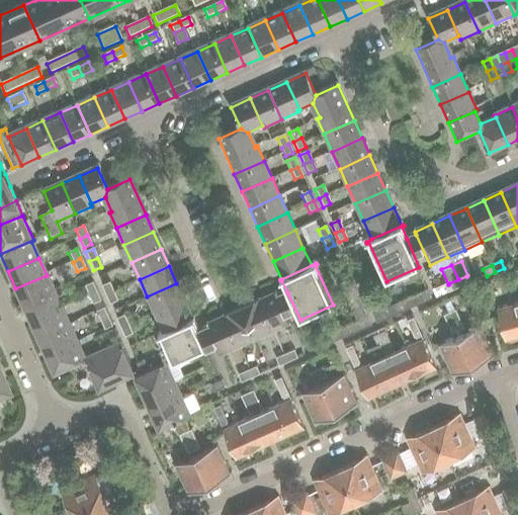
[(359,287),(368,283),(364,274),(355,277),(359,287)]
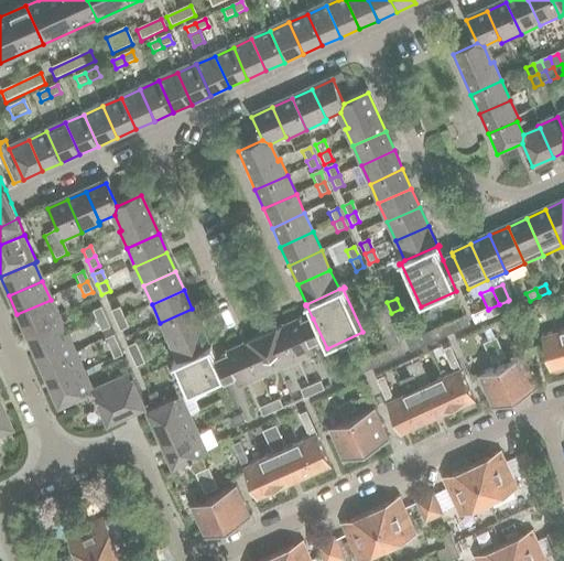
[(17,314),(25,333),(60,319),(51,300),(17,314)]
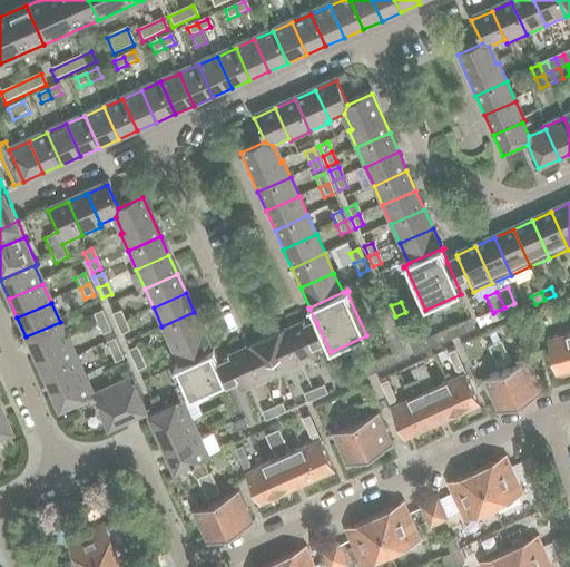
[(517,312),(513,304),(504,308),(508,316),(517,312)]
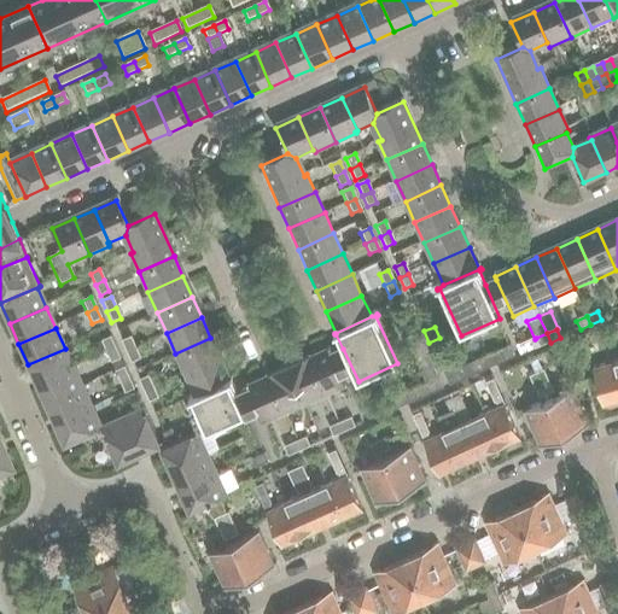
[(551,343),(547,333),(536,338),(540,348),(551,343)]
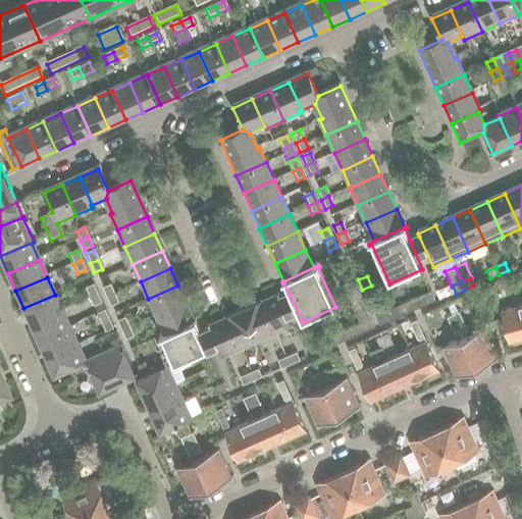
[(347,296),(356,292),(352,282),(343,287),(347,296)]
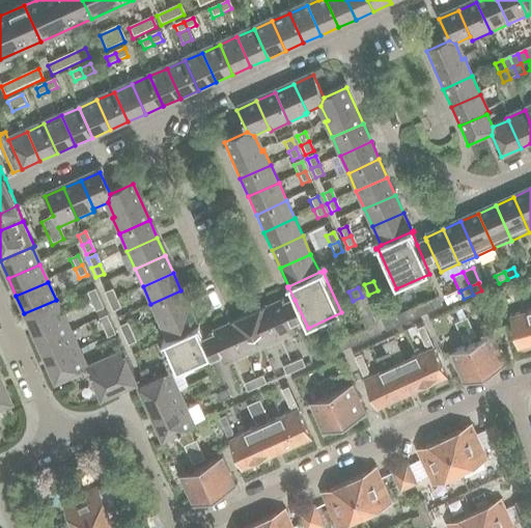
[(90,303),(99,300),(94,290),(86,294),(90,303)]
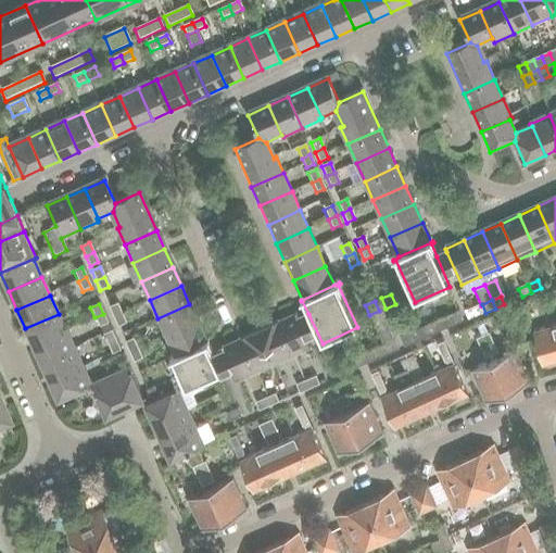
[(113,318),(122,314),(117,304),(109,309),(113,318)]
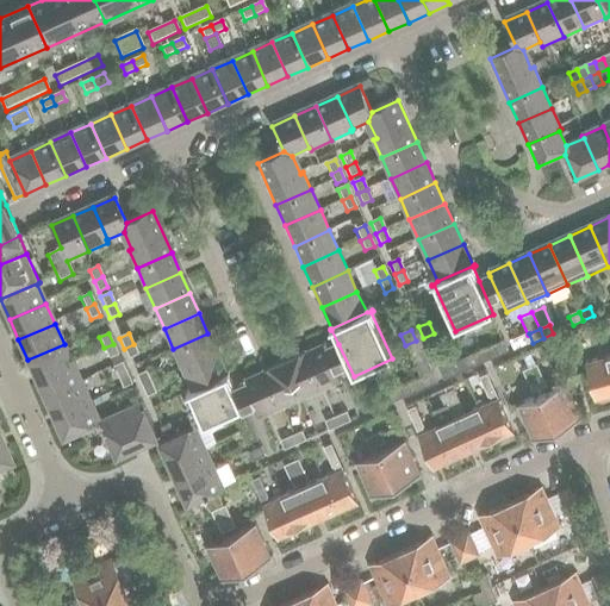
[(217,354),(207,333),(173,349),(182,370),(217,354)]
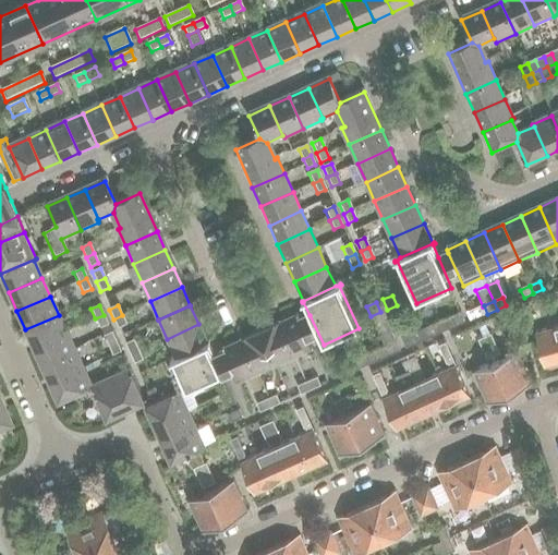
[(401,315),(397,305),(387,310),(391,320),(401,315)]
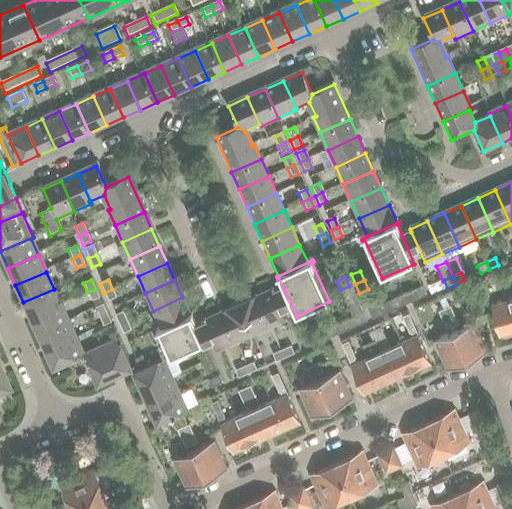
[(353,295),(349,286),(340,290),(344,299),(353,295)]
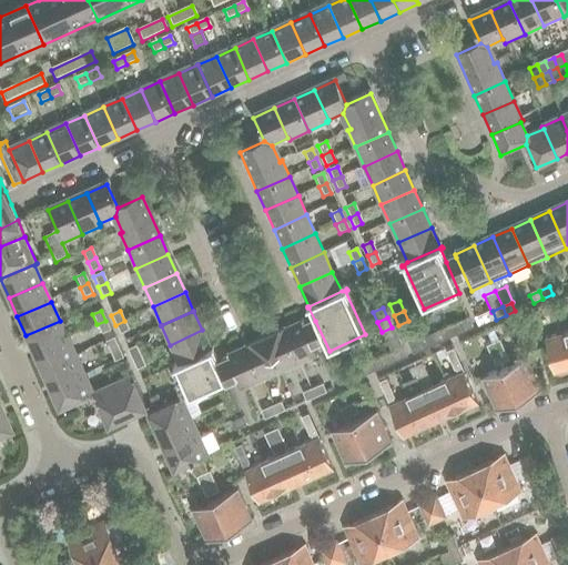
[(466,320),(456,324),(460,334),(470,330),(466,320)]
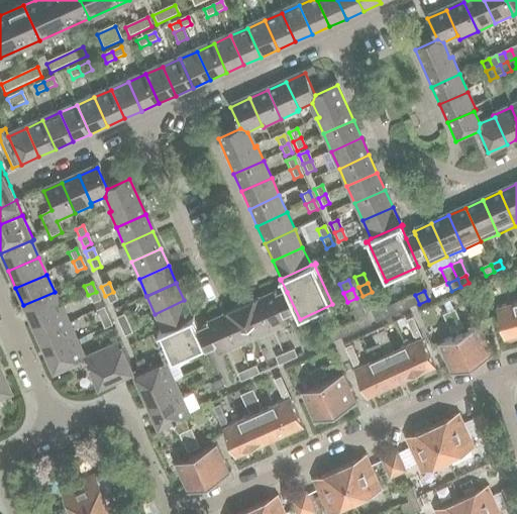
[(23,305),(30,322),(63,308),(55,292),(23,305)]
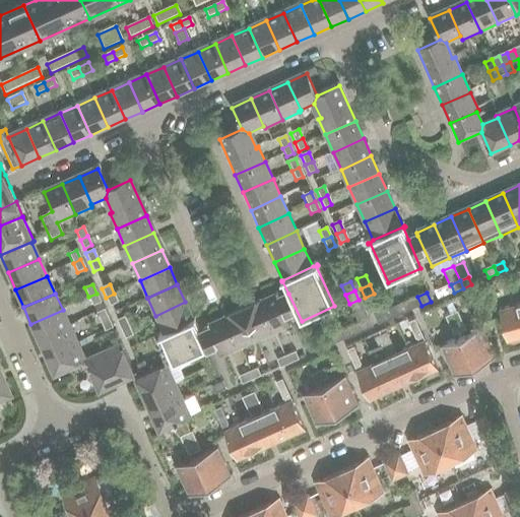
[(102,303),(96,294),(88,297),(93,307),(102,303)]
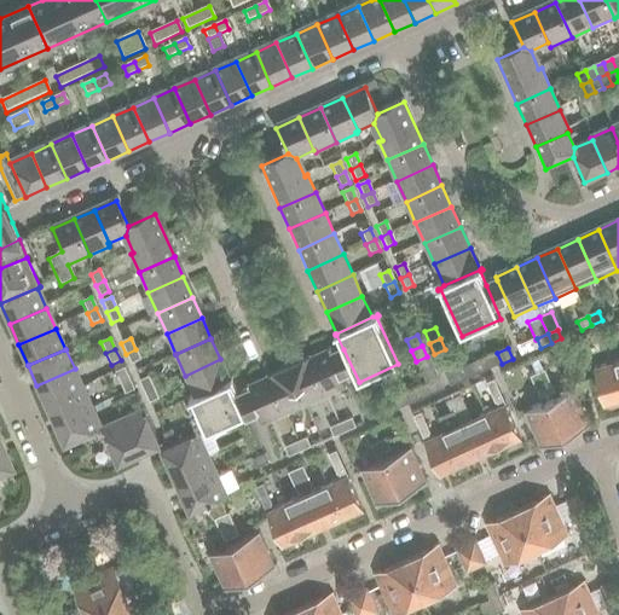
[(140,360),(136,349),(126,354),(131,364),(140,360)]
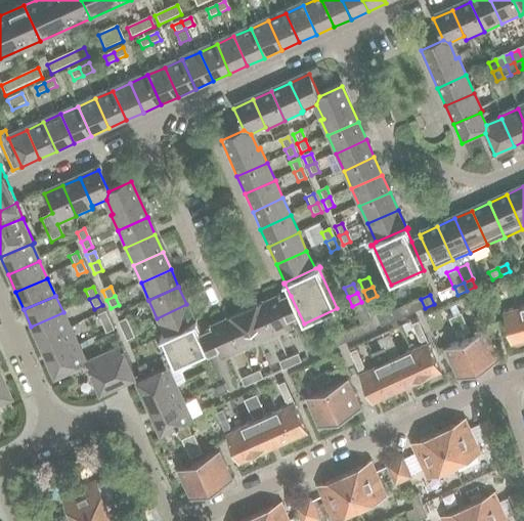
[(261,304),(275,335),(293,327),(279,296),(261,304)]
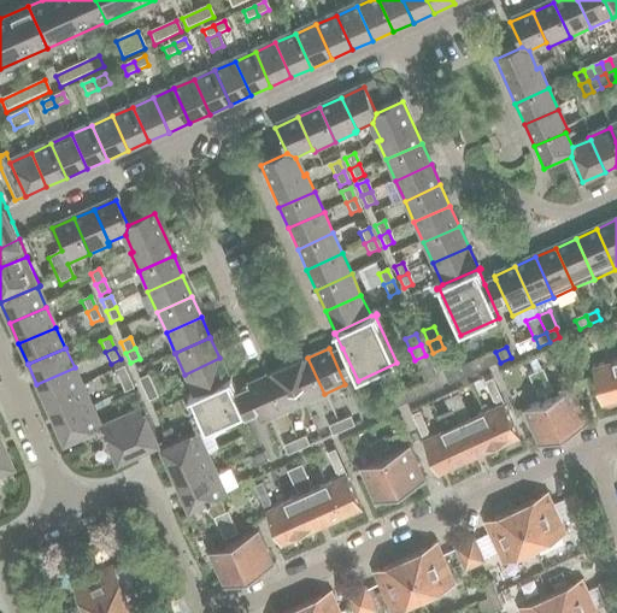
[(448,359),(444,348),(433,353),(439,364),(448,359)]
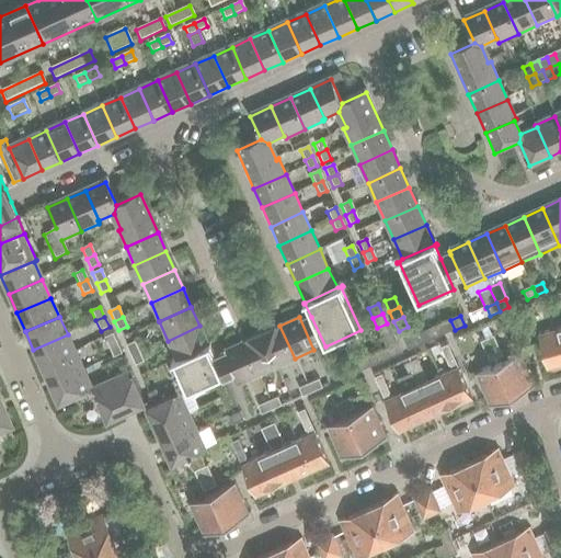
[(445,334),(455,330),(450,320),(441,325),(445,334)]
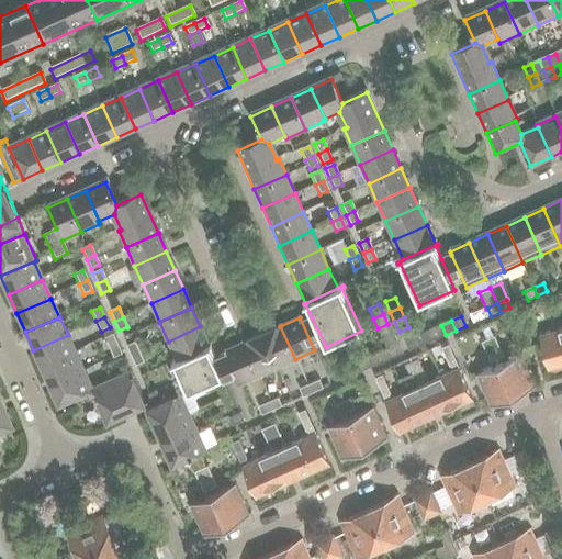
[(382,339),(392,335),(388,324),(378,328),(382,339)]
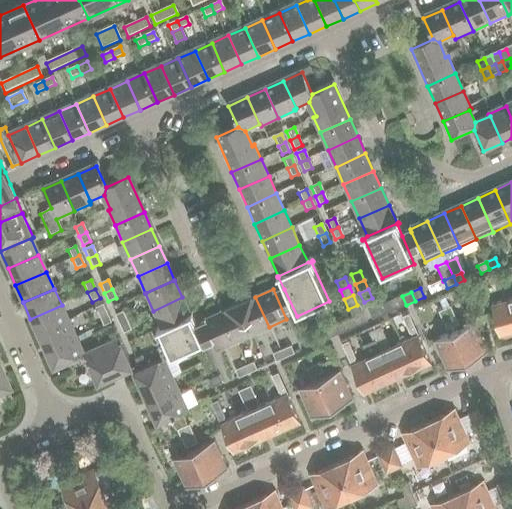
[(406,305),(402,296),(394,300),(398,308),(406,305)]
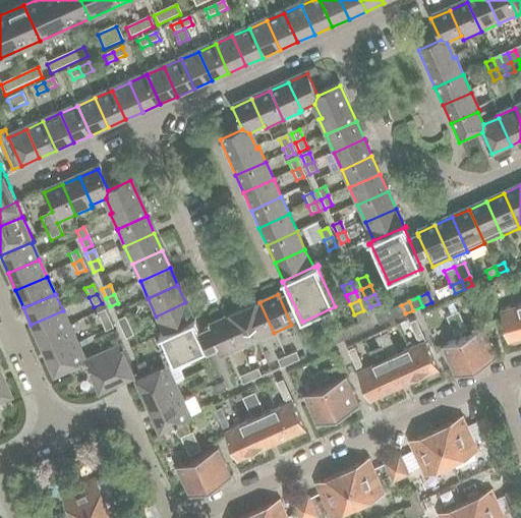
[(156,317),(164,335),(193,321),(185,302),(156,317)]
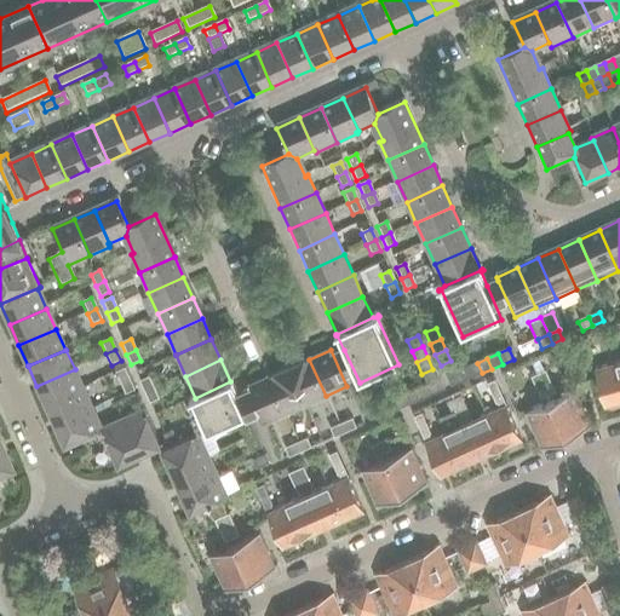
[(305,404),(326,396),(309,360),(288,369),(305,404)]
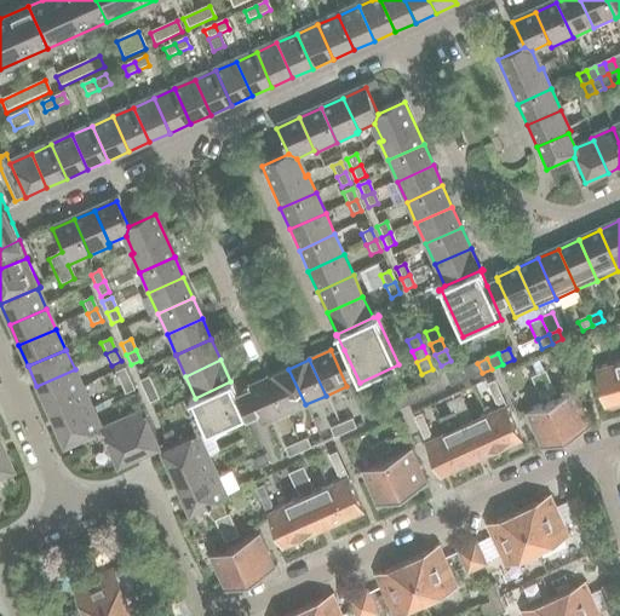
[(455,372),(451,361),(441,366),(446,376),(455,372)]
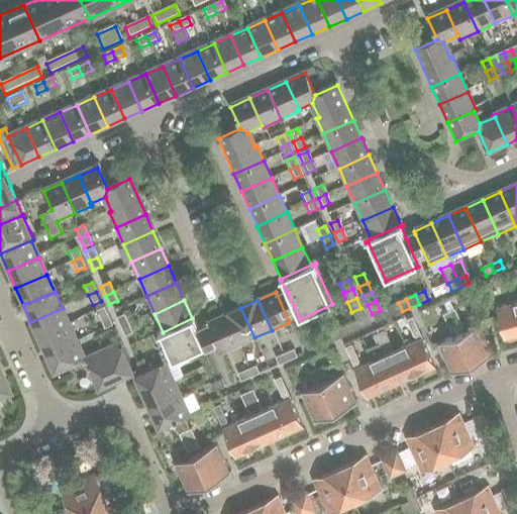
[(393,315),(402,311),(398,303),(389,307),(393,315)]
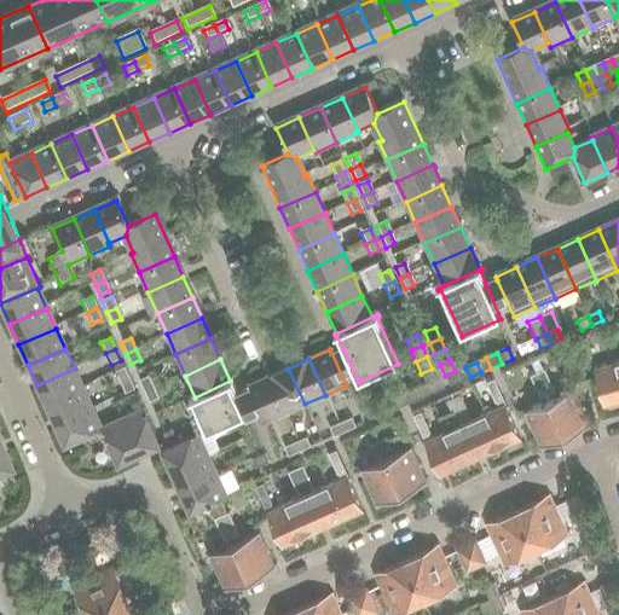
[(605,407),(618,404),(618,364),(595,371),(605,407)]
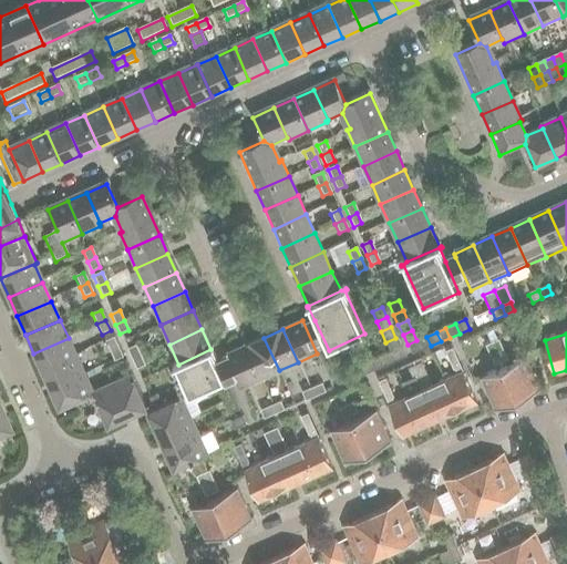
[(426,337),(416,340),(421,350),(431,346),(426,337)]
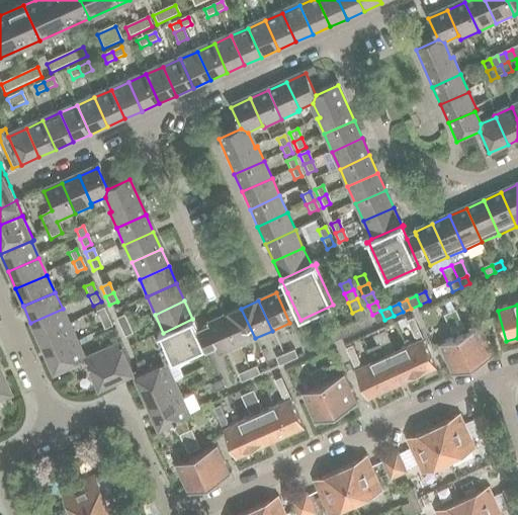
[(30,323),(38,341),(71,327),(63,309),(30,323)]
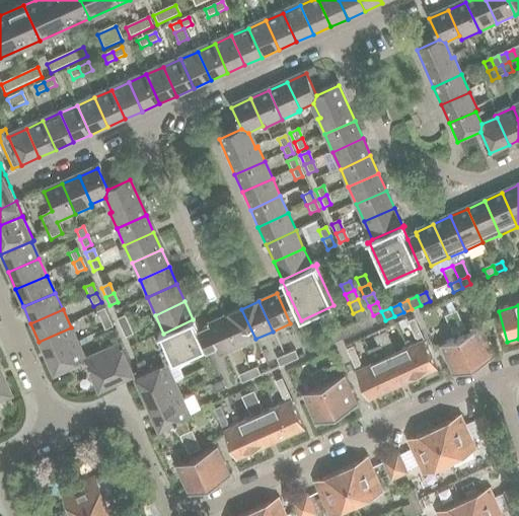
[(100,321),(107,318),(103,309),(96,312),(100,321)]
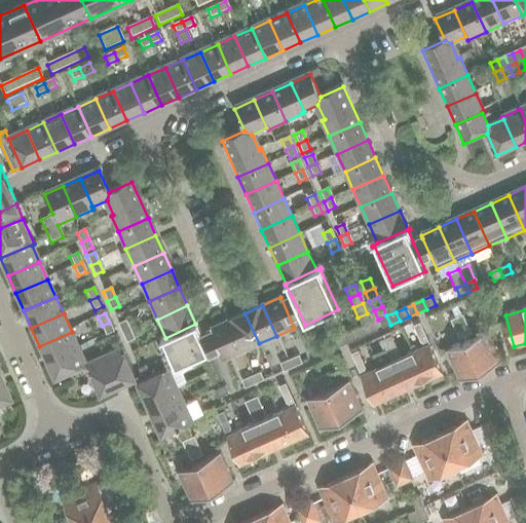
[(241,351),(259,343),(245,313),(228,321),(241,351)]
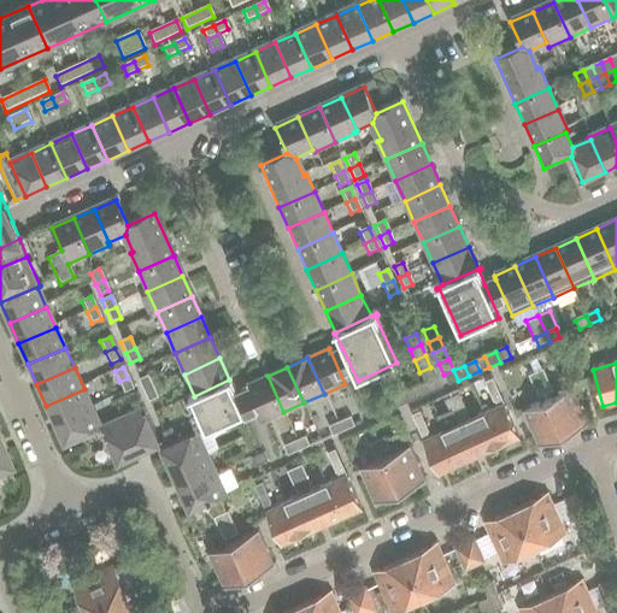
[(435,378),(430,367),(419,372),(424,383),(435,378)]
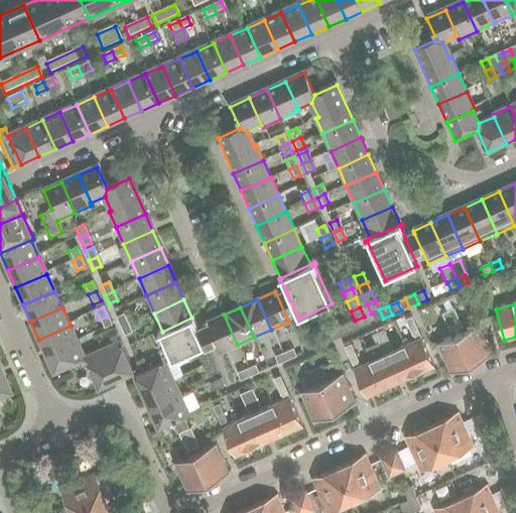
[(374,323),(383,318),(379,309),(371,313),(374,323)]
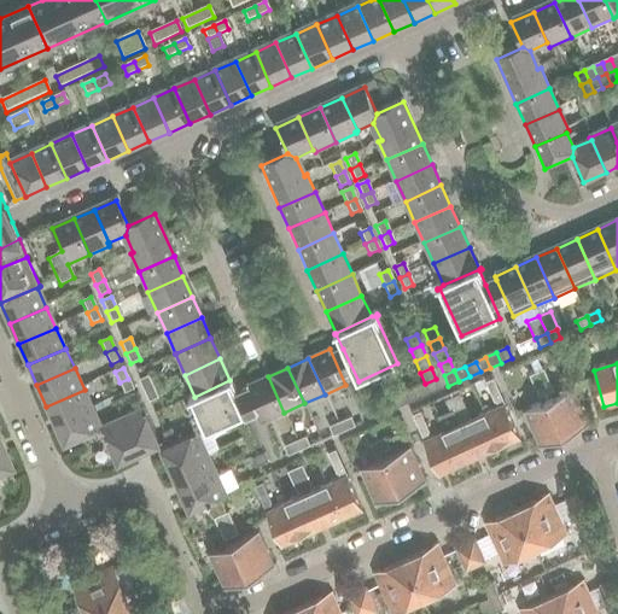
[(532,390),(547,384),(542,373),(528,379),(532,390)]
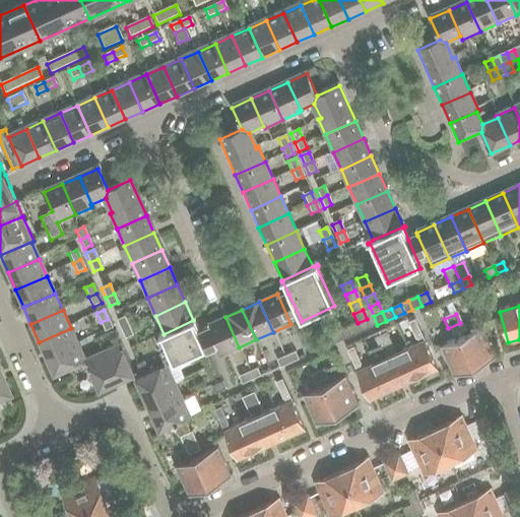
[(120,330),(128,327),(124,317),(116,321),(120,330)]
